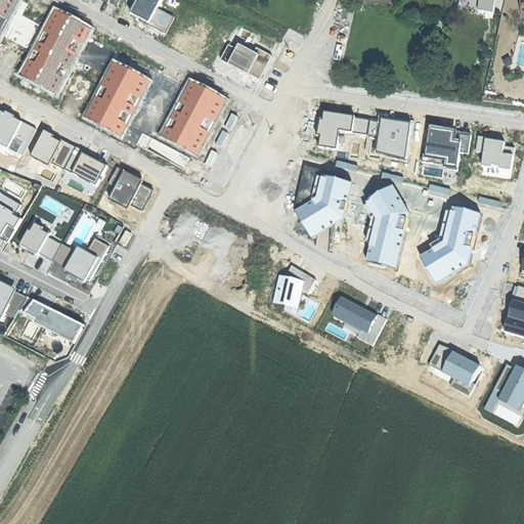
[(0,0),(0,37),(18,0),(0,0)]
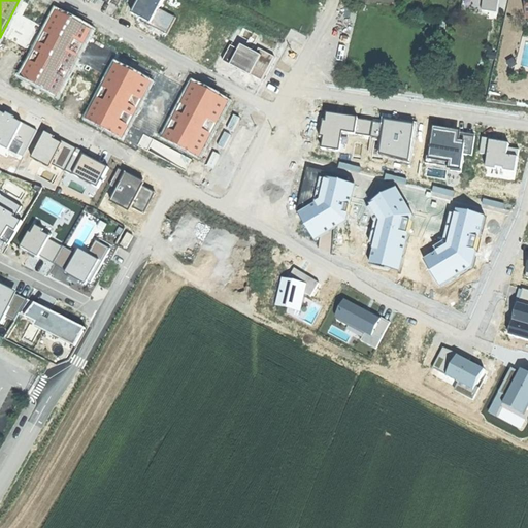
[(161,0),(139,0),(132,13),(141,18),(140,21),(168,35),(176,19),(157,8),(161,0)]
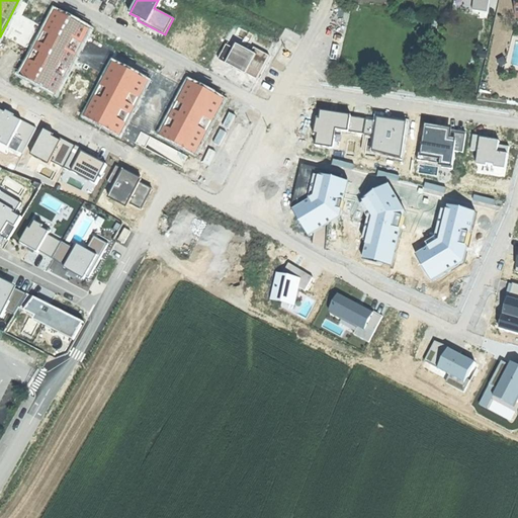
[(475,0),(473,11),(488,13),(490,0),(475,0)]
